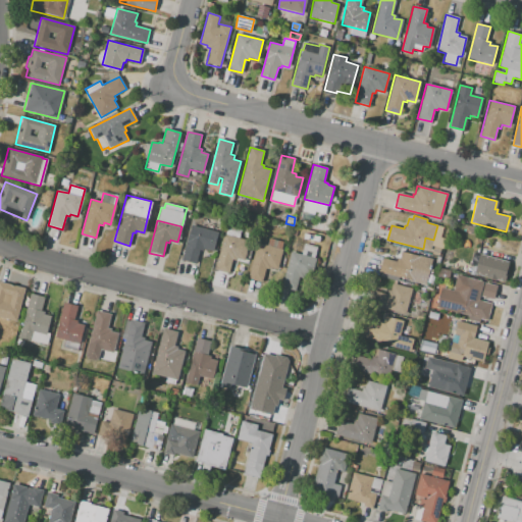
[(218,232),(213,251),(204,249),(203,252),(199,251),(196,263),(181,259),(191,225),(218,232)]
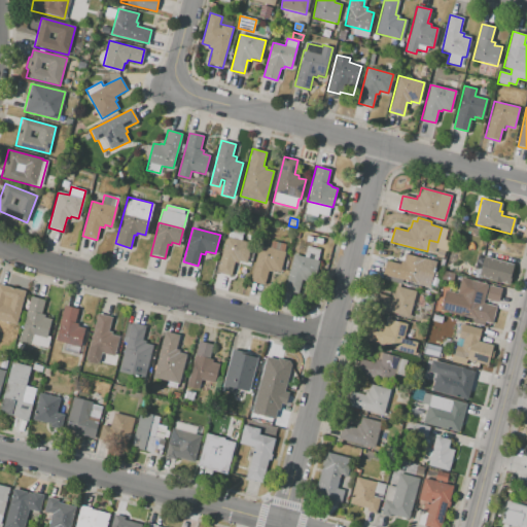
[(251,243),(246,262),(239,260),(238,264),(235,262),(231,277),(216,273),(225,237),(227,237),(230,227),(243,232),(241,241),(251,243)]
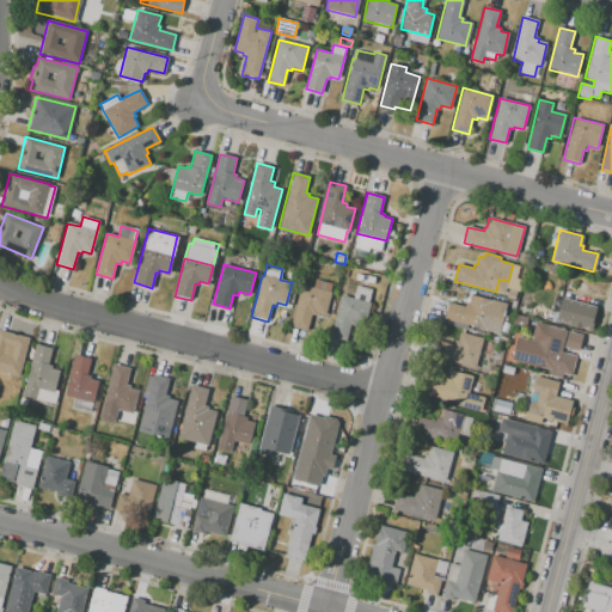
[(355,280),(357,273),(377,279),(374,285),(355,280)]
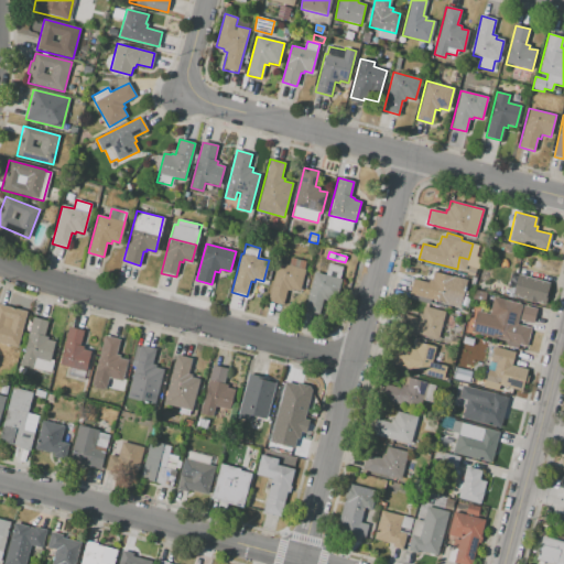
[(472,256),(479,258),(477,269),(469,267),(472,256)]
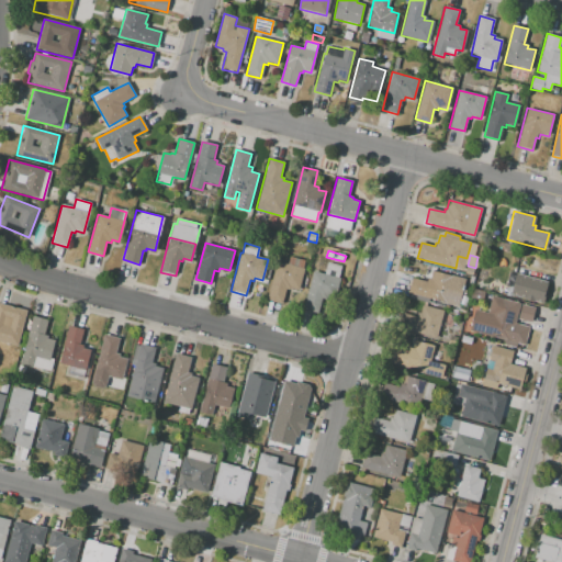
[(267,300),(277,261),(288,265),(289,257),(305,260),(303,268),(304,269),(300,290),(287,287),(282,304),(267,300)]
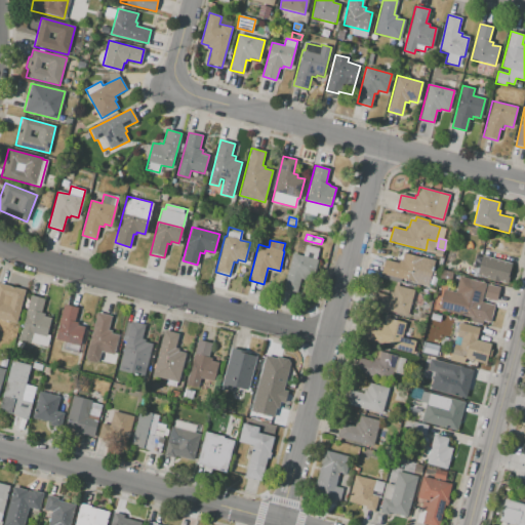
[(292,253),(303,255),(306,245),(319,248),(316,259),(318,259),(312,282),(300,280),(297,293),(283,290),(292,253)]
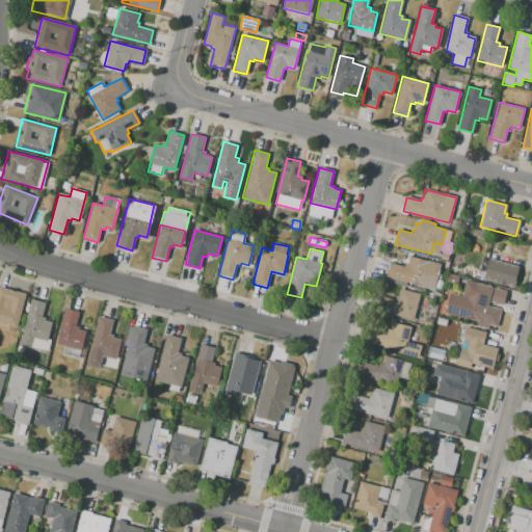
[(443,251),(450,254),(448,261),(441,259),(443,251)]
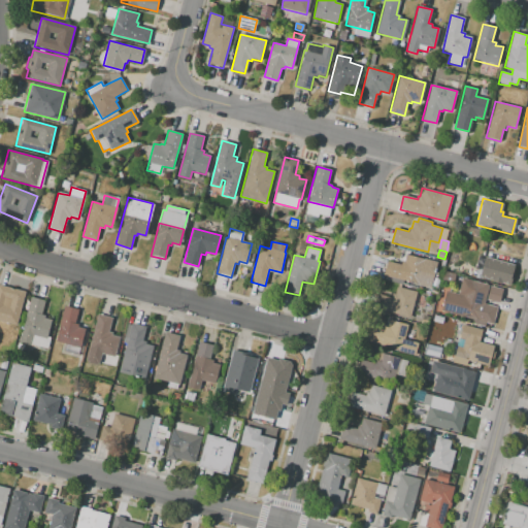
[(430,288),(402,281),(402,284),(383,278),(387,261),(400,264),(401,261),(404,261),(405,255),(436,263),(434,273),(440,274),(437,288),(431,286),(430,288)]
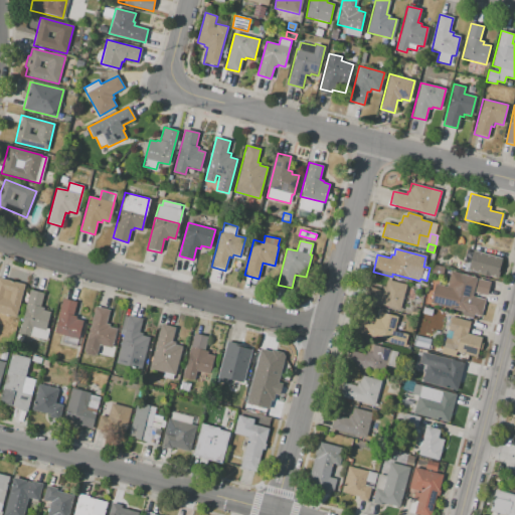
[(467,270),(472,250),(503,258),(498,278),(489,276),(489,277),(480,275),(481,274),(467,270)]
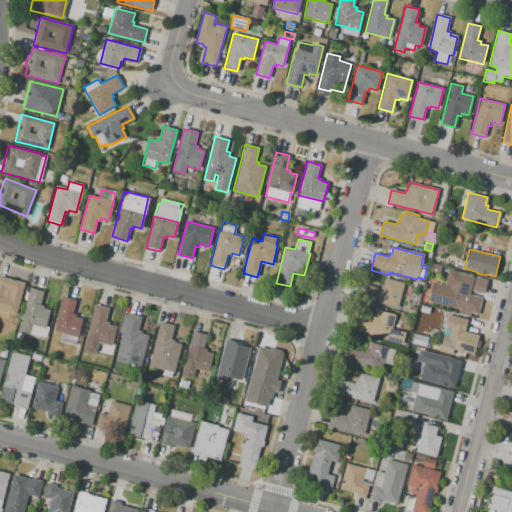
[(427,301),(432,283),(444,285),(448,270),(474,277),(469,294),(481,297),(477,314),(471,312),(470,316),(459,314),(460,309),(427,301)]
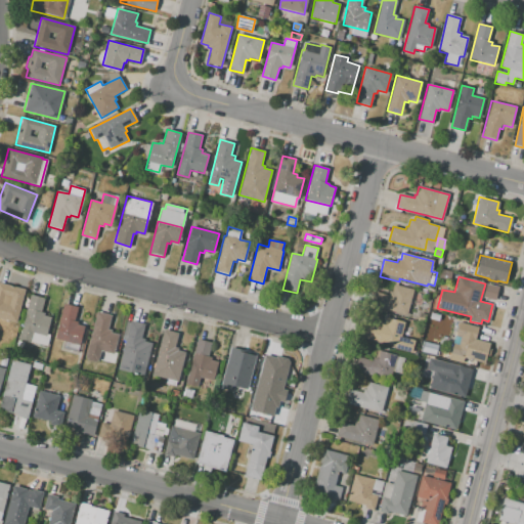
[(0,282),(25,290),(16,322),(0,317),(0,282)]
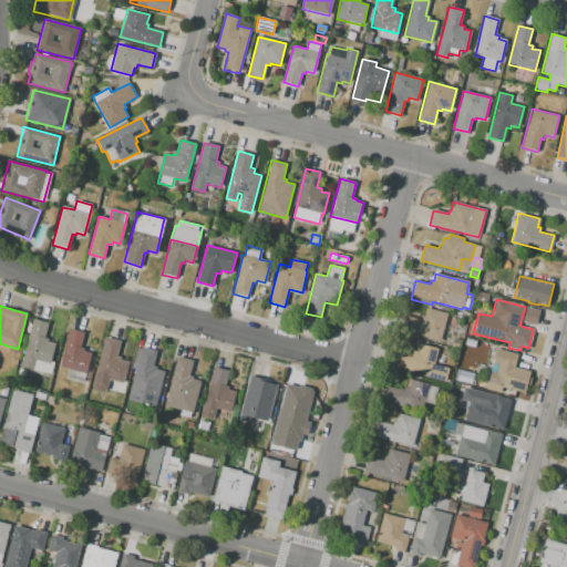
[(523,321),(526,307),(539,310),(536,325),(523,321)]
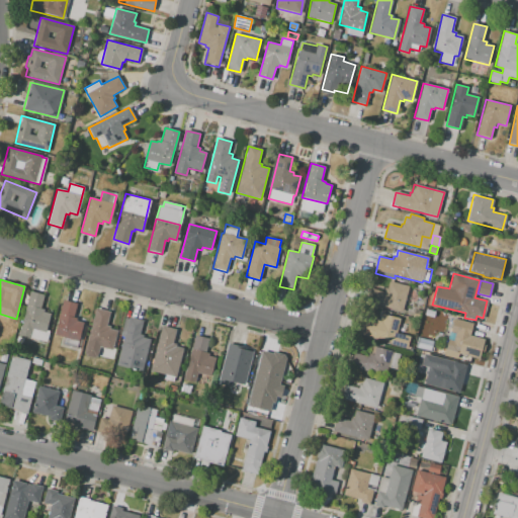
[(402,313),(367,304),(370,289),(383,292),(384,288),(387,289),(390,282),(409,286),(402,313)]
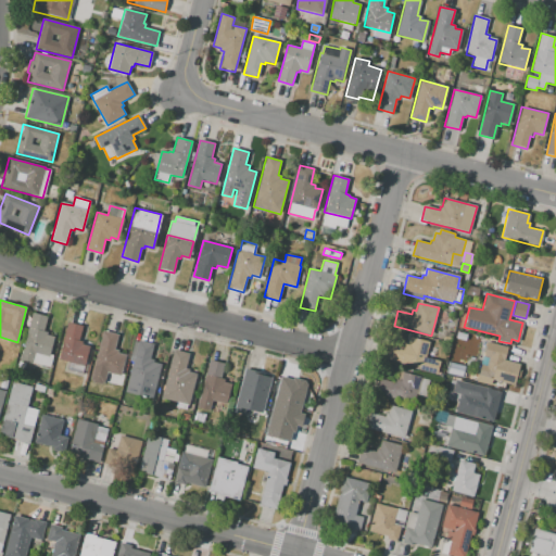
[(33,313),(47,317),(43,331),(47,332),(47,335),(54,337),(47,366),(21,358),(33,313)]
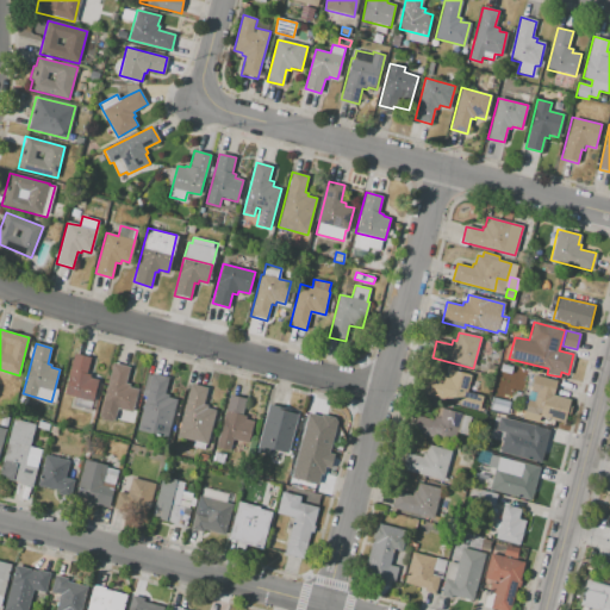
[(75,354),(91,358),(86,373),(91,374),(89,378),(98,380),(92,402),(76,397),(64,394),(75,354)]
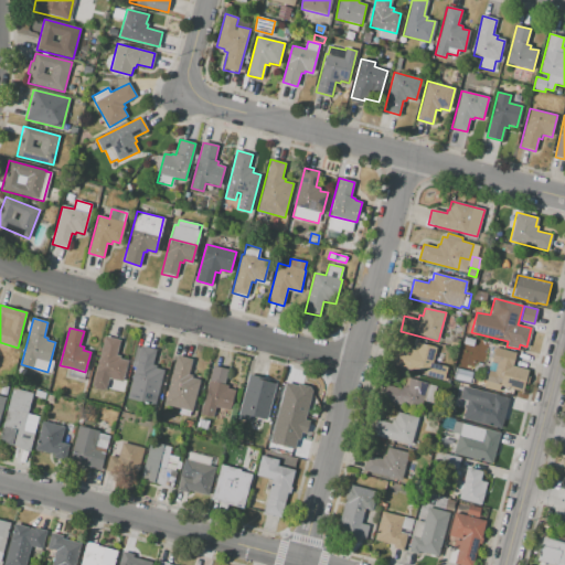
[(105,337),(119,340),(116,354),(119,355),(119,359),(128,361),(119,392),(104,387),(103,391),(94,388),(95,386),(93,385),(105,337)]
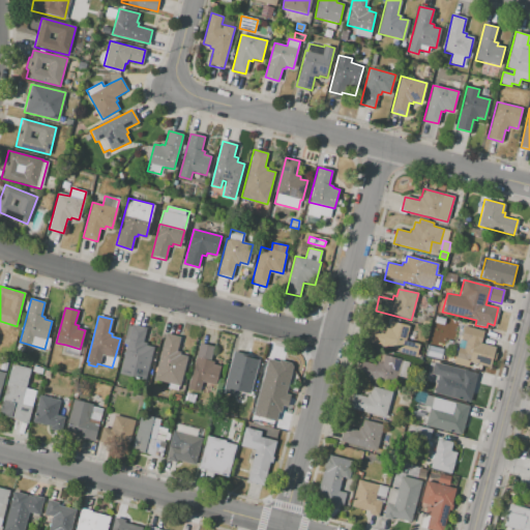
[(434,325),(436,318),(444,320),(442,327),(434,325)]
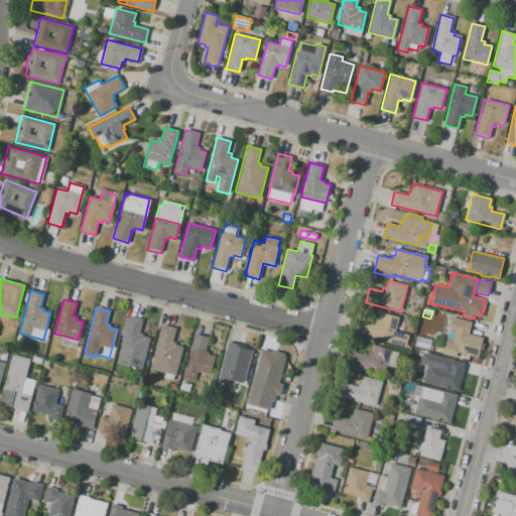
[(398,317),(392,342),(357,334),(361,318),(375,321),(376,318),(378,319),(380,312),(398,317)]
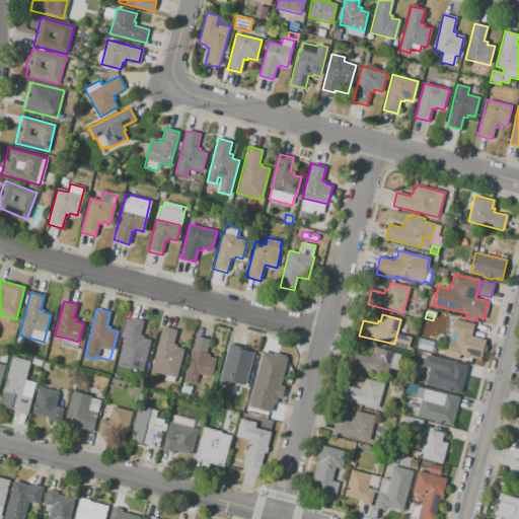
[(129,316),(144,320),(140,336),(143,337),(143,339),(150,341),(142,372),(117,365),(129,316)]
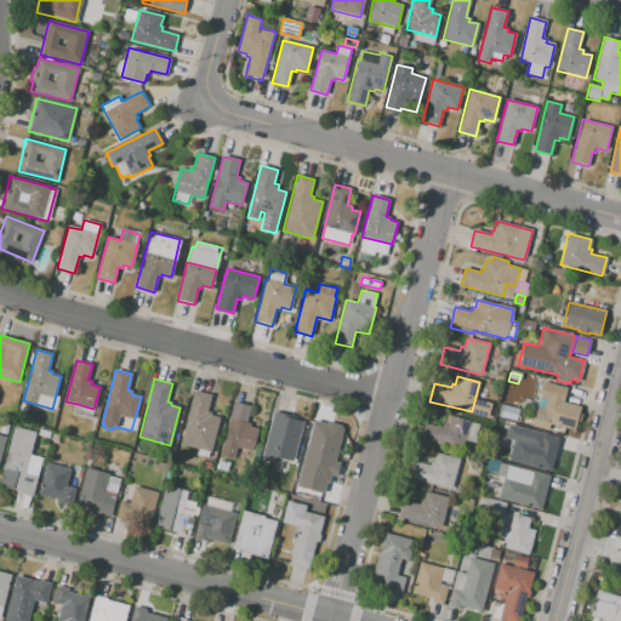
[(543,382),(568,388),(564,403),(580,406),(574,429),(551,423),(548,431),(533,427),(543,382)]
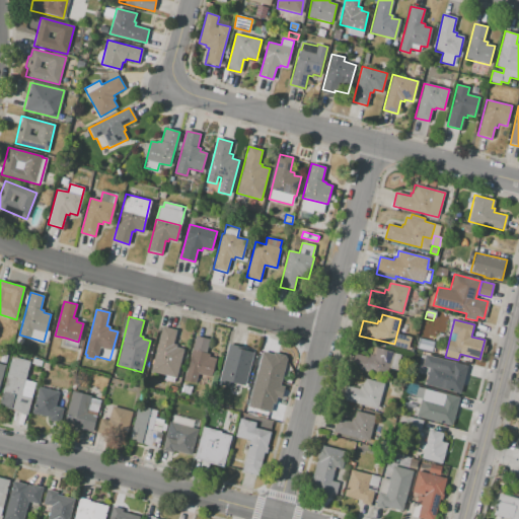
[(162,327),(177,330),(173,345),(176,346),(176,348),(184,350),(176,377),(151,371),(162,327)]
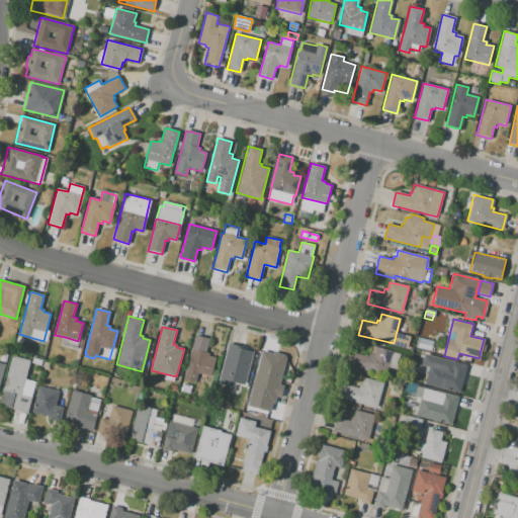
[(210,376),(197,373),(195,381),(187,378),(198,336),(208,339),(205,352),(209,353),(208,356),(216,357),(210,376)]
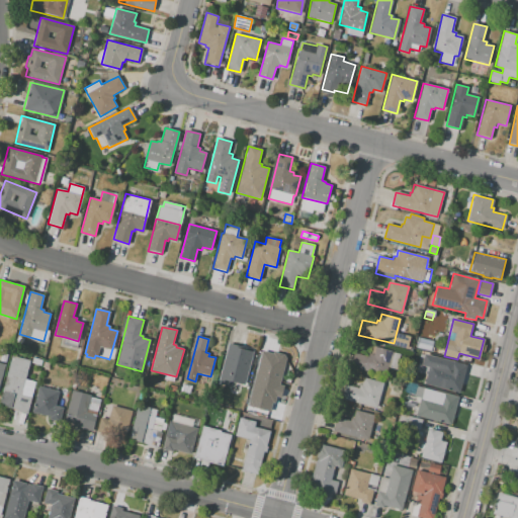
[(78,341),(76,349),(63,345),(65,337),(78,341)]
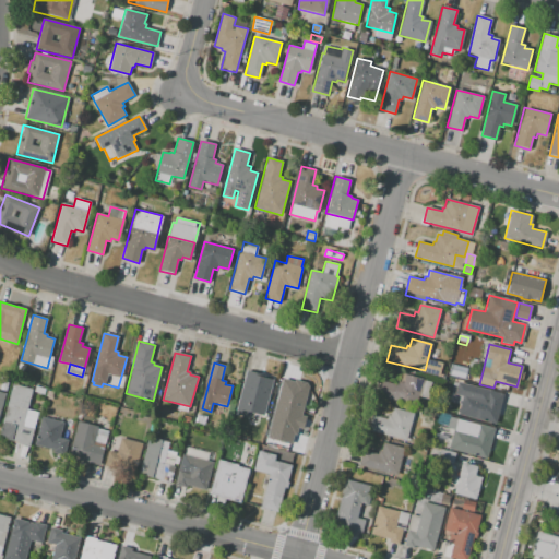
[(235,414),(246,371),(258,373),(257,376),(273,380),(263,416),(248,412),(246,417),(235,414)]
